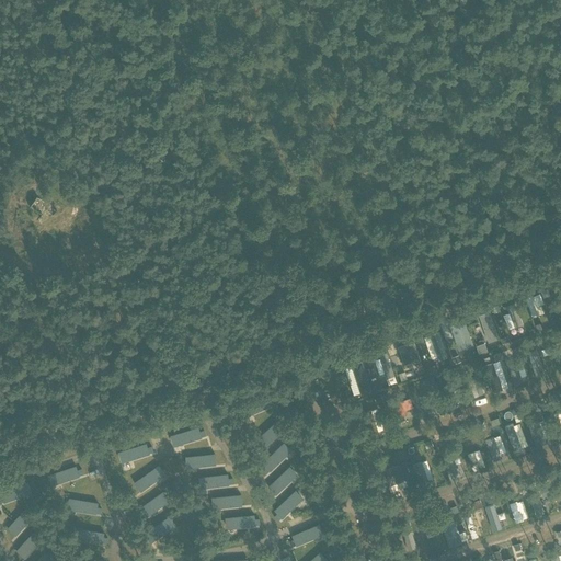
[(545,312),(541,305),(536,307),(533,296),(531,295),(525,298),(533,318),(545,312)]
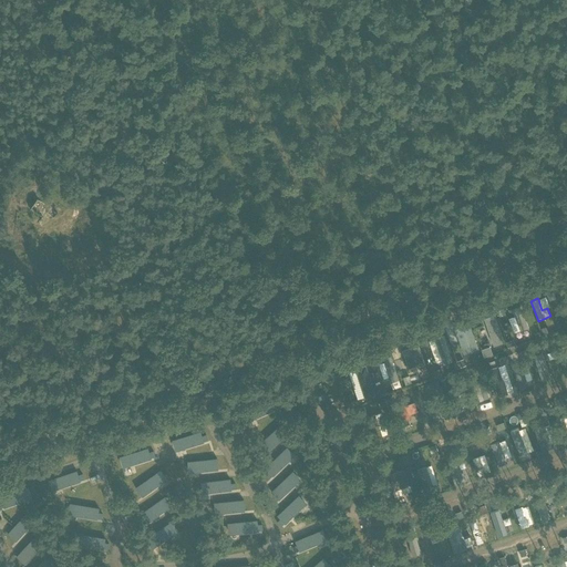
[(514,317),(508,319),(514,333),(519,331),(528,328),(519,306),(512,309),(514,317)]
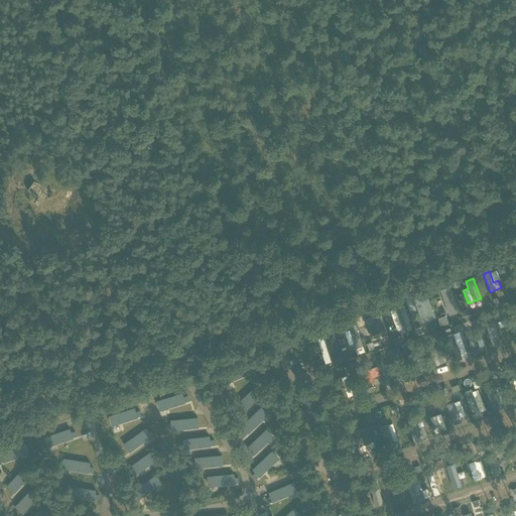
[(459,311),(449,286),(439,290),(448,314),(459,311)]
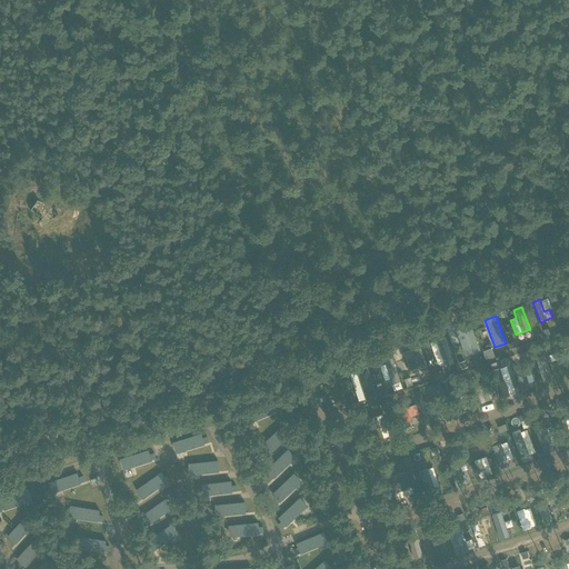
[(480,350),(470,325),(455,331),(465,357),(480,350)]
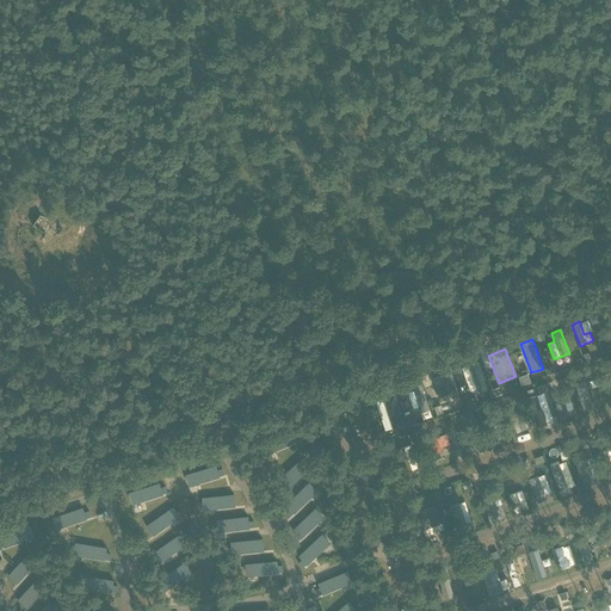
[(487,389),(477,360),(467,364),(468,365),(476,389),(477,393),(487,389)]
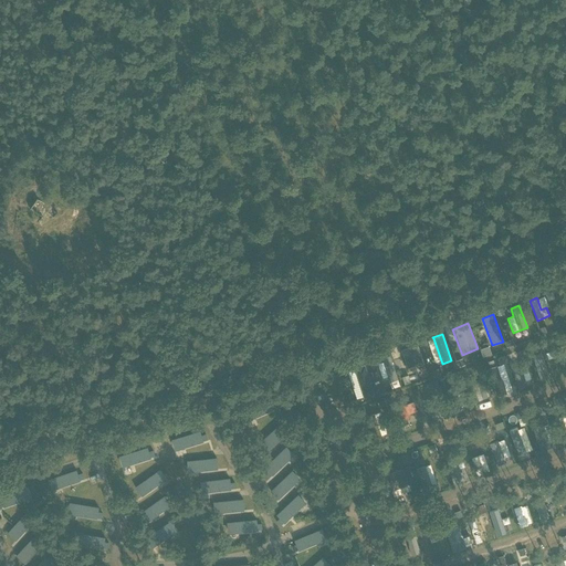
[(423,364),(418,346),(410,348),(409,347),(400,349),(401,354),(402,354),(407,368),(415,366),(416,366),(423,364)]
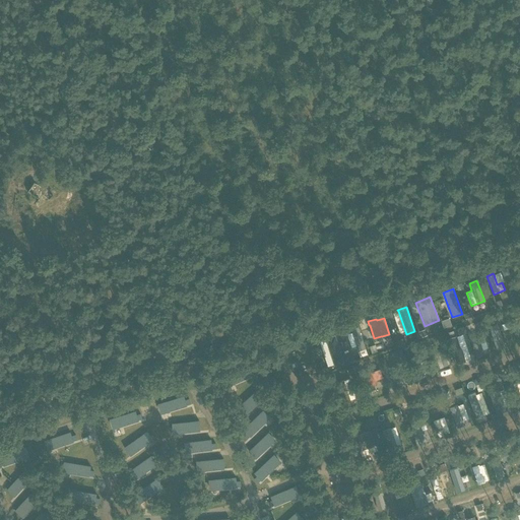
[(449,318),(441,321),(443,328),(451,325),(449,318)]
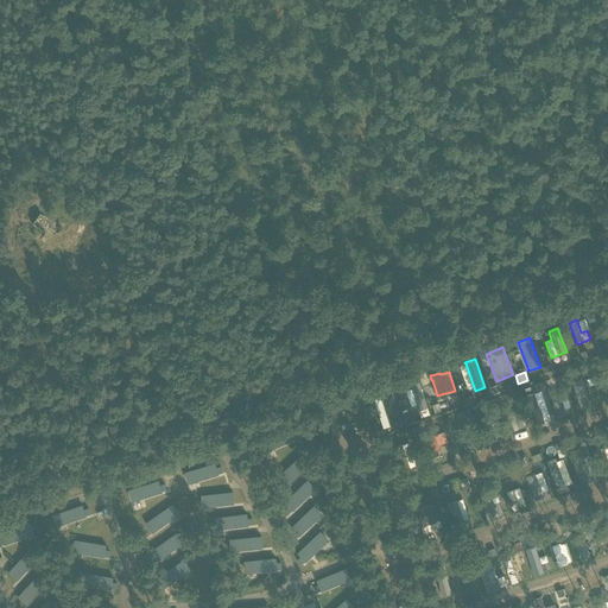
[(411,390),(405,391),(411,406),(416,405),(418,411),(426,407),(418,381),(410,385),(411,390)]
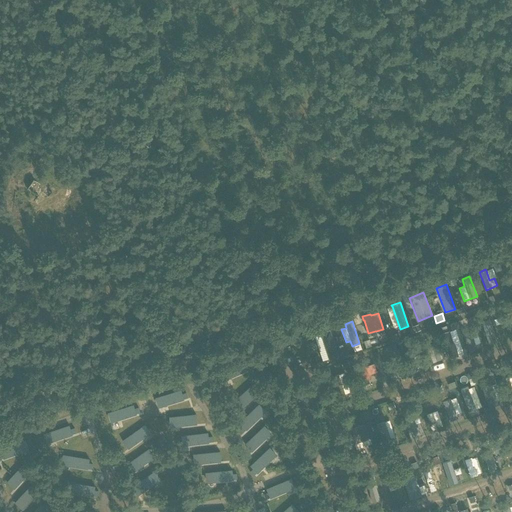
[(457,321),(449,324),(451,329),(459,327),(457,321)]
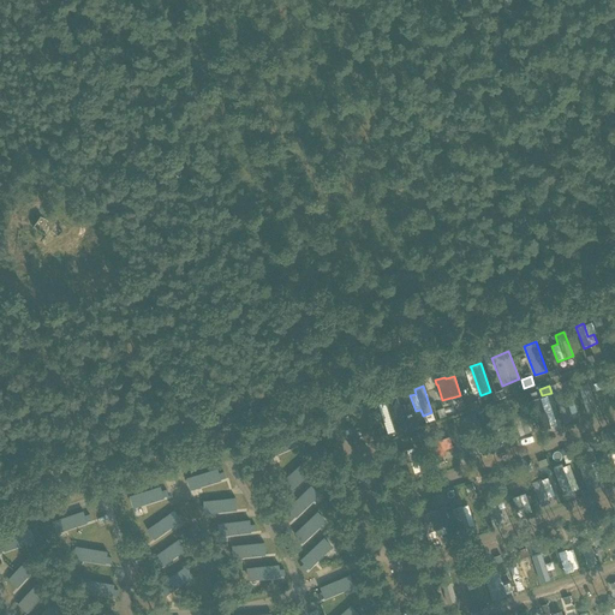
[(595,408),(586,386),(579,388),(586,412),(595,408)]
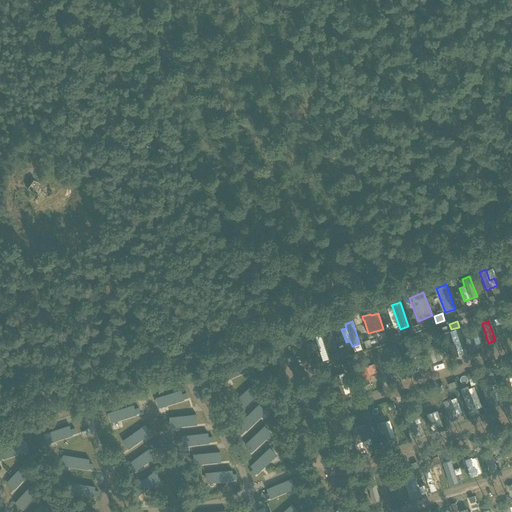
[(449,330),(441,333),(449,359),(459,355),(458,355),(464,353),(455,329),(449,331),(449,330)]
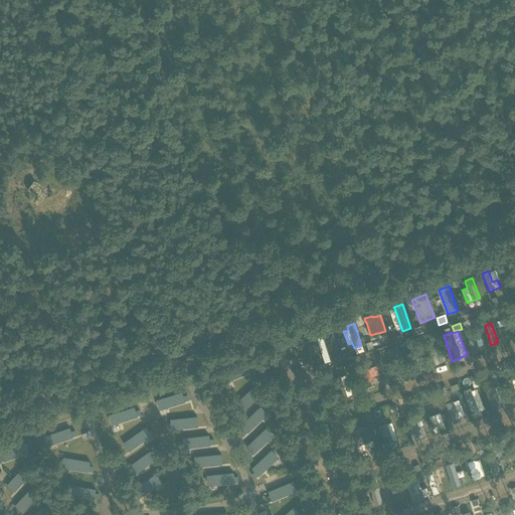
[(322,336),(316,338),(324,363),(330,361),(331,362),(341,359),(332,332),(322,335),(322,336)]
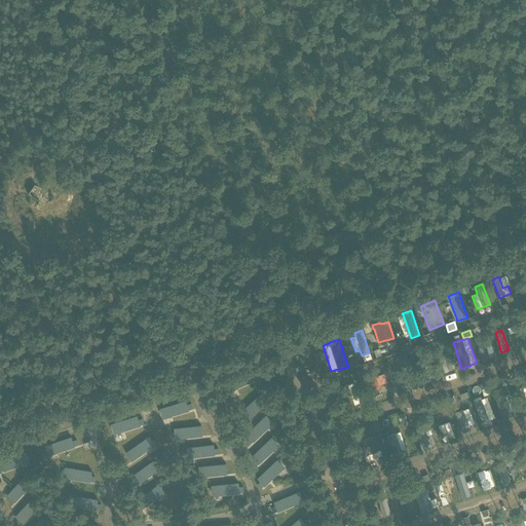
[(484,340),(476,342),(482,361),(490,359),(488,353),(493,352),(489,340),(484,342),(484,340)]
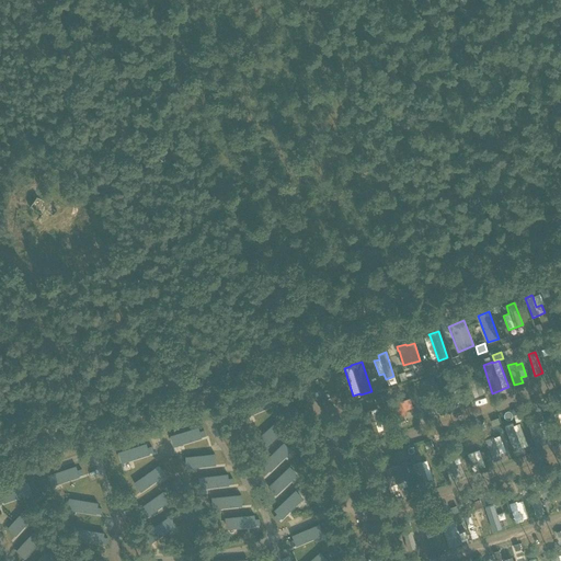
[(436,365),(428,367),(431,375),(438,371),(436,365)]
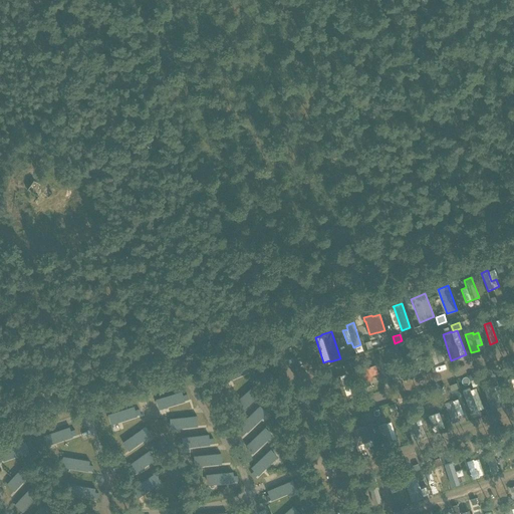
[(443,361),(438,346),(426,351),(431,365),(443,361)]
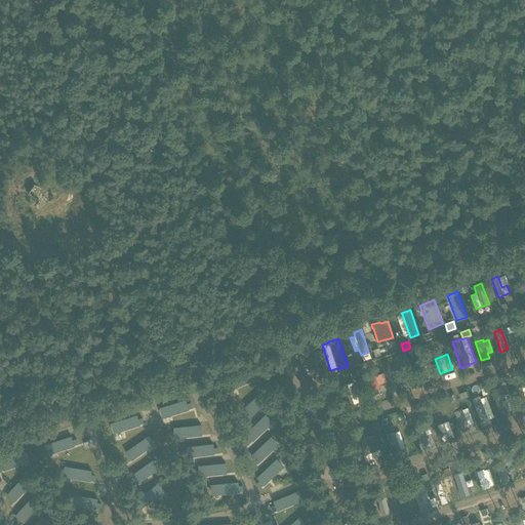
[(357,359),(350,361),(353,368),(359,366),(357,359)]
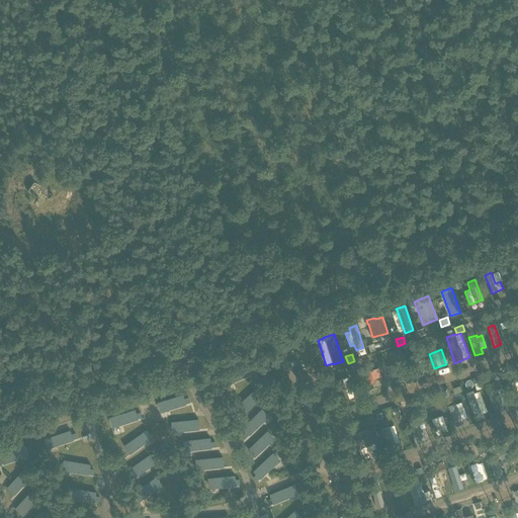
[(422,372),(416,355),(409,358),(415,377),(423,375),(422,372)]
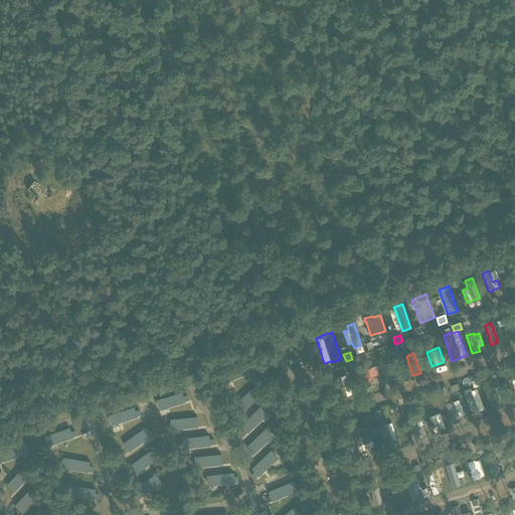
[(319,358),(313,360),(315,367),(321,365),(319,358)]
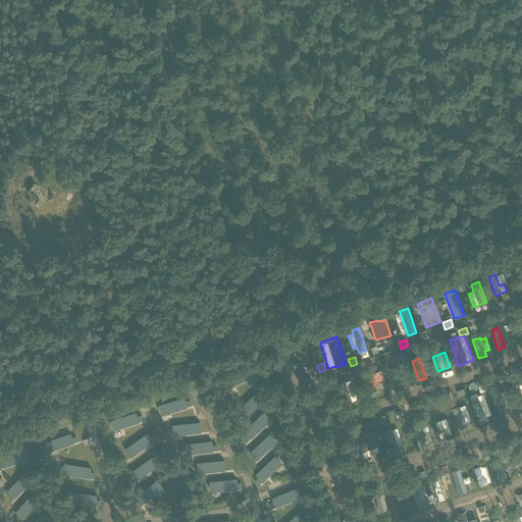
[(376,382),(383,379),(380,370),(365,375),(369,387),(377,384),(376,382)]
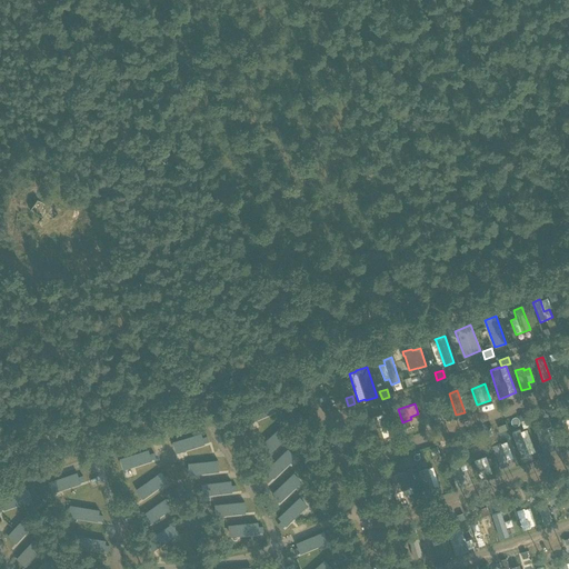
[(547,407),(540,409),(542,417),(549,415),(547,407)]
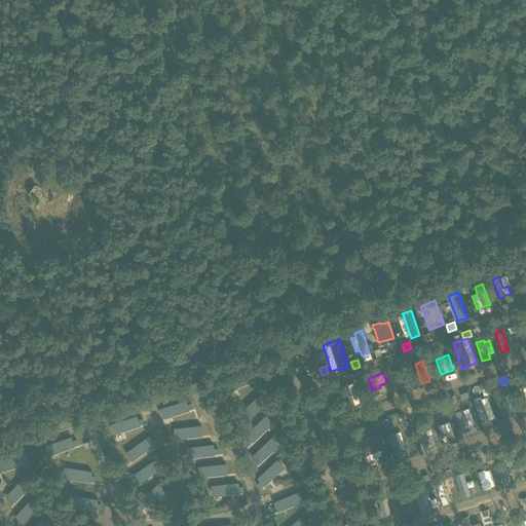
[(354,405),(347,384),(340,386),(347,407),(354,405)]
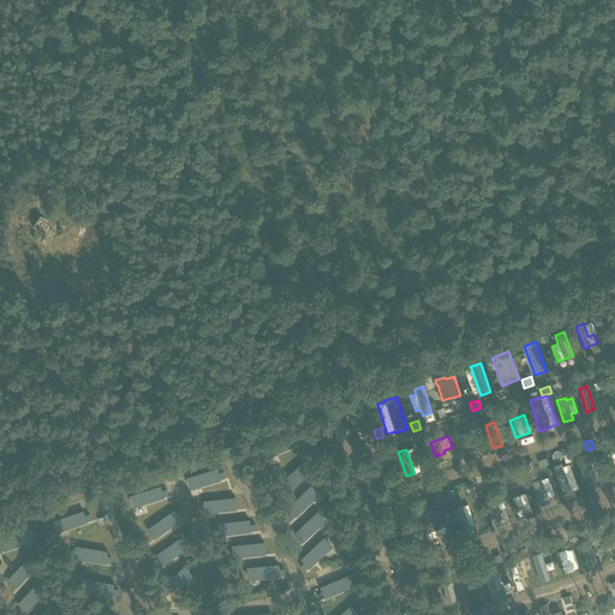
[(597,481),(590,463),(586,453),(575,458),(587,489),(598,485),(597,481)]
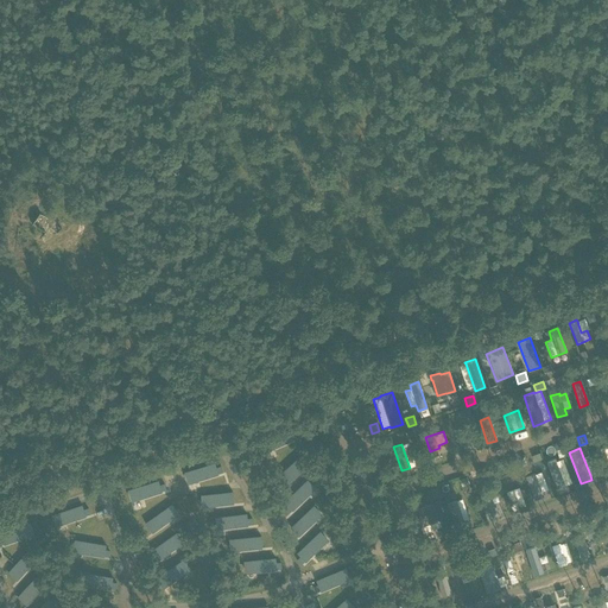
[(607,460),(603,448),(595,450),(602,473),(607,469),(607,460)]
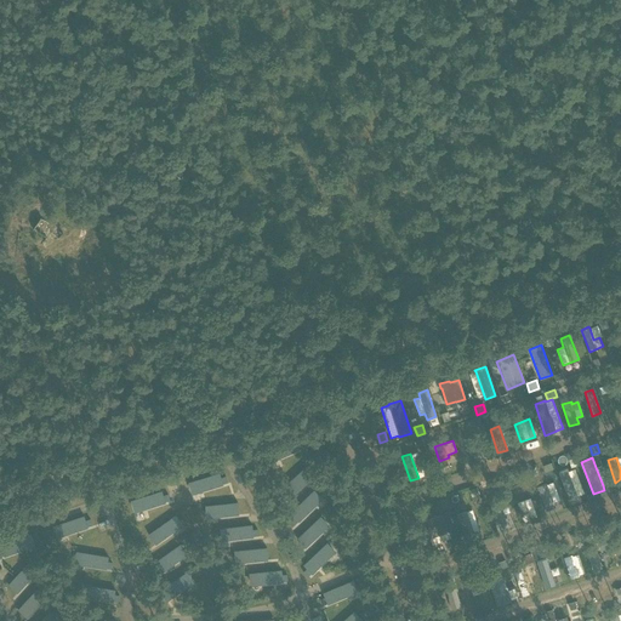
[(308,465),(283,486),(291,496),(315,474),(308,465)]
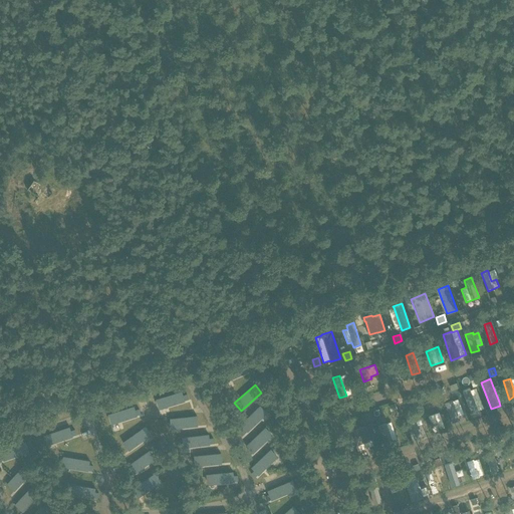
[(478,411),(470,391),(469,388),(462,391),(471,414),(478,411)]
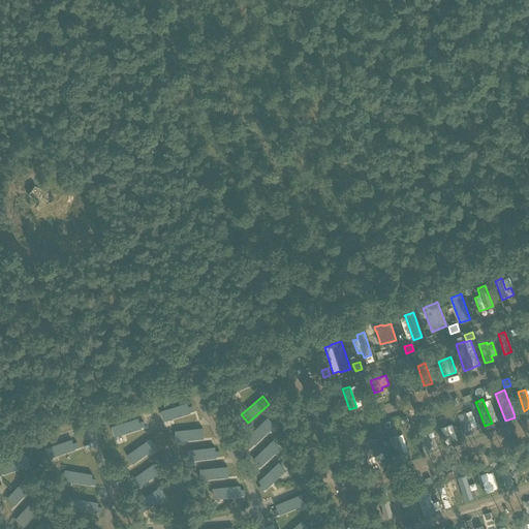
[(446,401),(438,404),(440,410),(448,407),(446,401)]
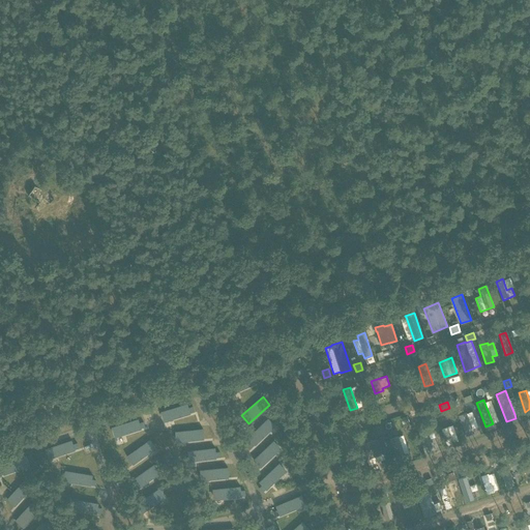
[(187,404),(160,412),(164,422),(190,414),(189,413),(194,412),(193,407),(188,408),(187,404)]
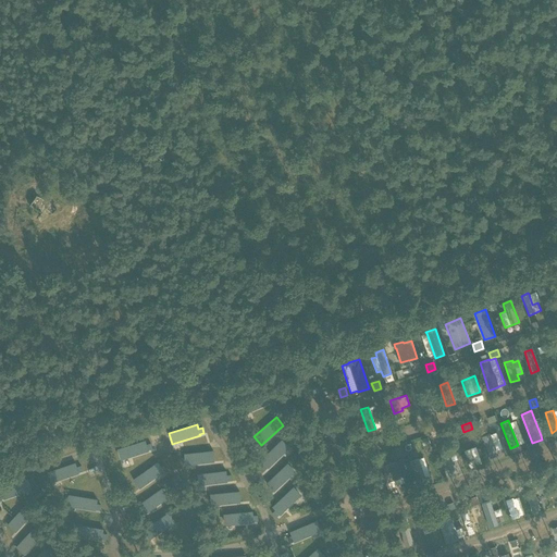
[(496,450),(490,434),(482,436),(490,458),(498,455),(496,450)]
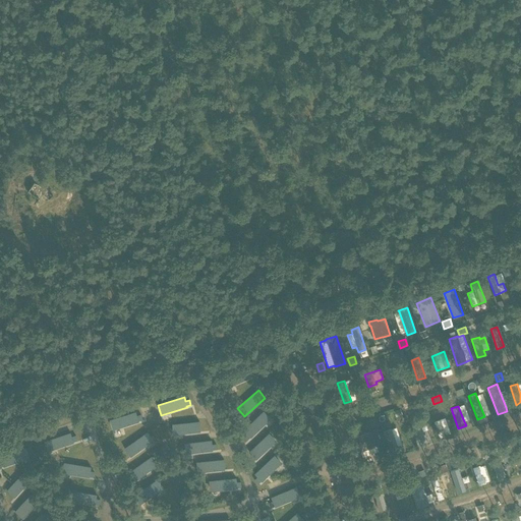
[(401,409),(394,411),(395,417),(403,414),(401,409)]
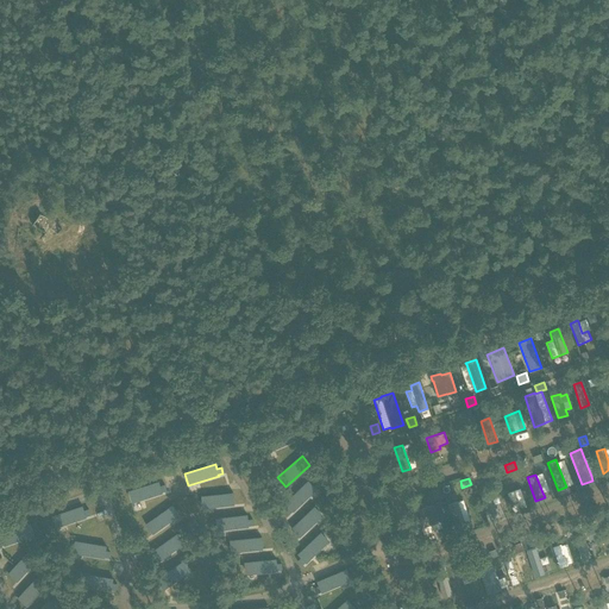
[(307,481),(284,503),(288,507),(284,510),(289,514),(293,510),(293,512),(316,489),(307,481)]
